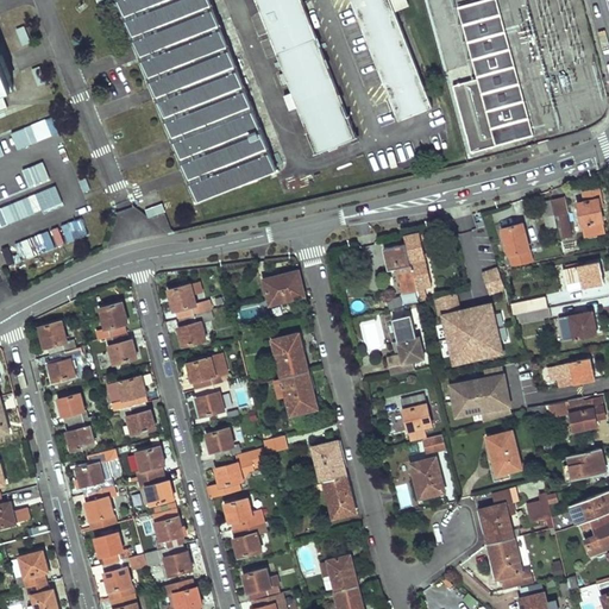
[(211,0),(117,0),(198,201),(277,169),(211,0)]
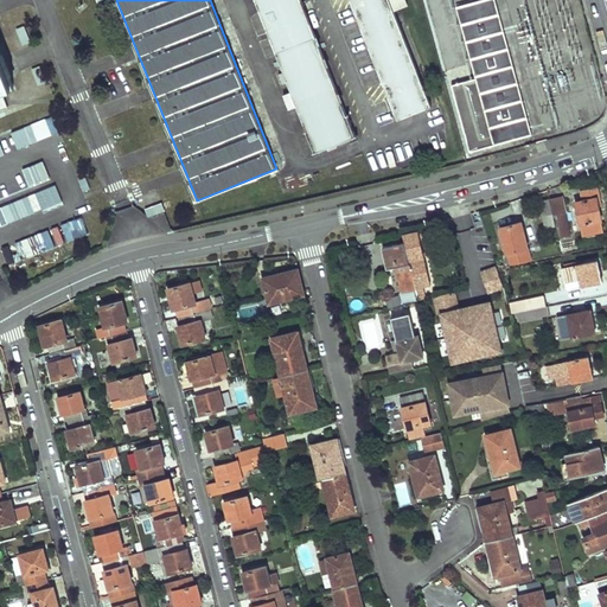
[(256,0),(315,153),(355,138),(300,0),(256,0)]
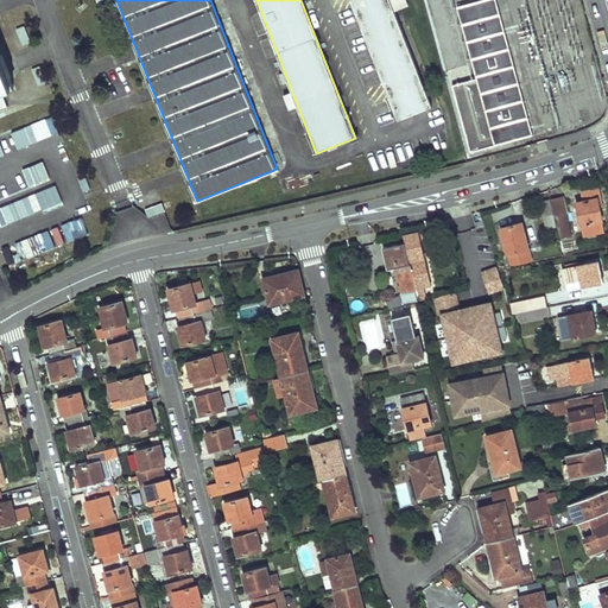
[(388,0),(352,0),(399,120),(431,107),(393,12),(388,0)]
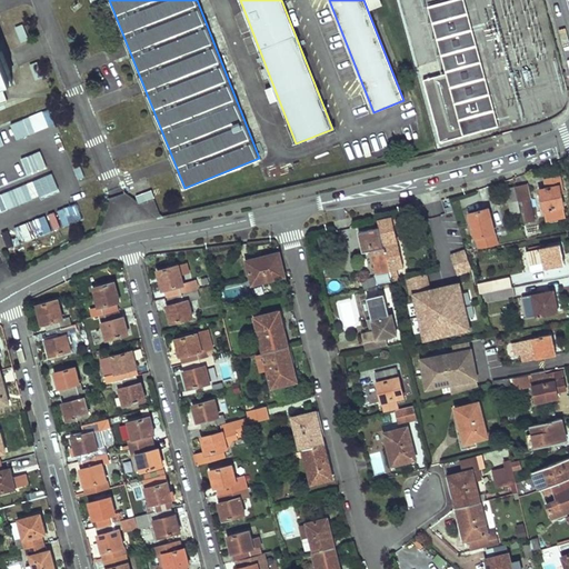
[(378,0),(363,0),(368,11),(381,6),(378,0)]
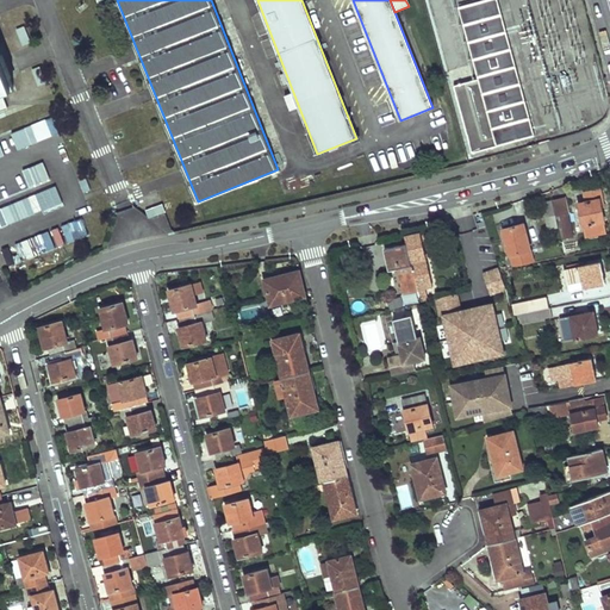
[(498,0),(479,0),(460,6),(479,78),(455,83),(473,151),(535,136),(498,0)]
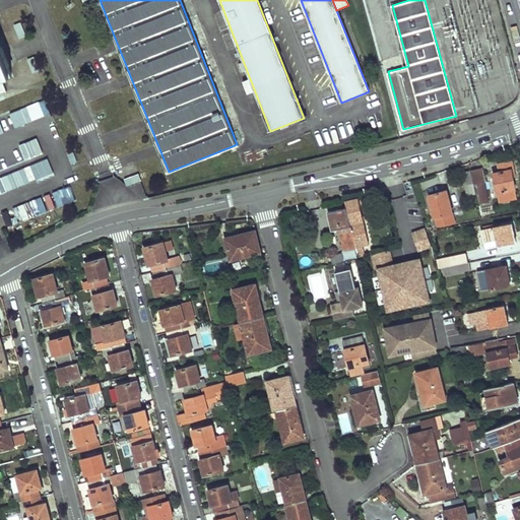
[(0,82),(2,82),(12,78),(0,48),(0,82)]
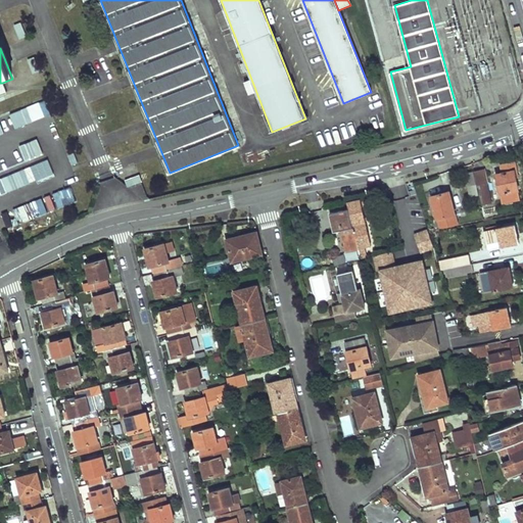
[(495,106),(496,87),(478,86),(477,105),(495,106)]
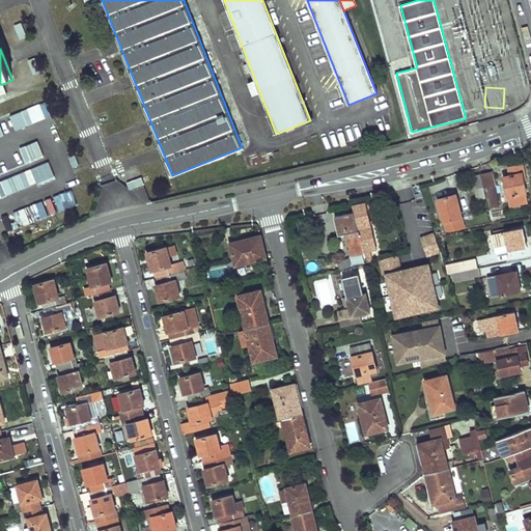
[(46,104),(9,113),(14,129),(50,118),(46,104)]
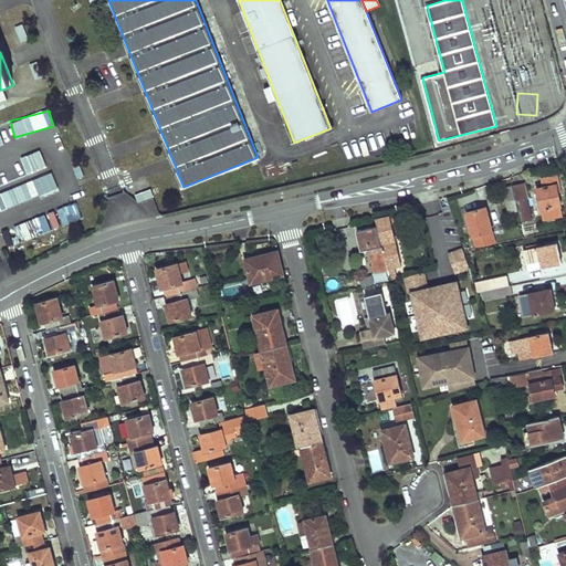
[(559,186),(557,176),(543,179),(545,187),(537,189),(543,210),(547,209),(548,218),(563,215),(556,187),(559,186)]
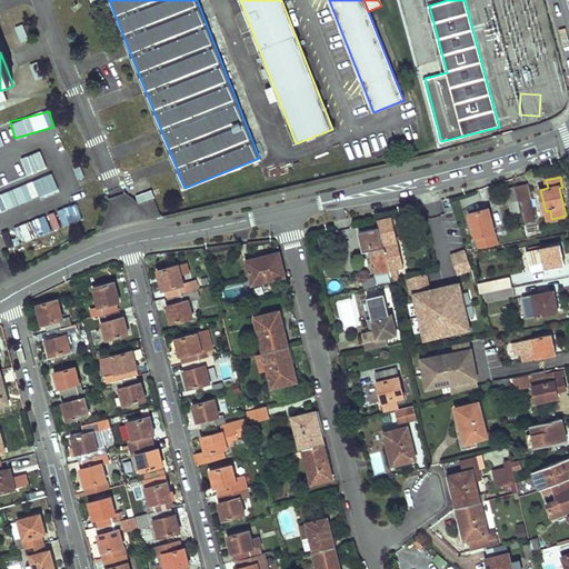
[(0,209),(58,193),(53,178),(0,192),(0,209)]
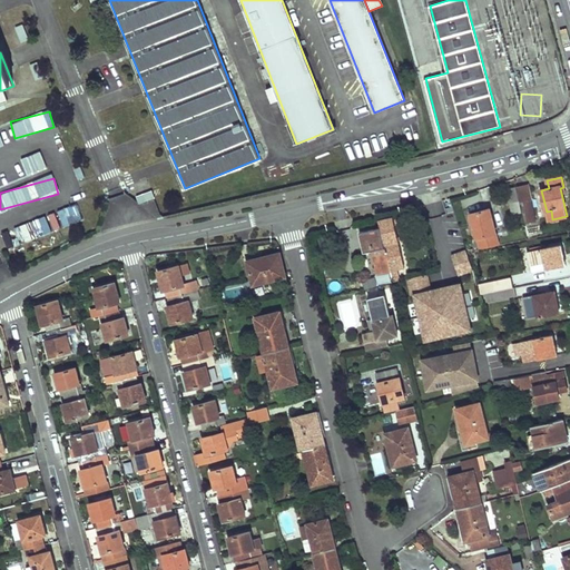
[(523,202),(528,224),(537,222),(530,187),(527,188),(524,178),(517,180),(518,185),(519,188),(520,189),(518,190),(520,203),(523,202)]
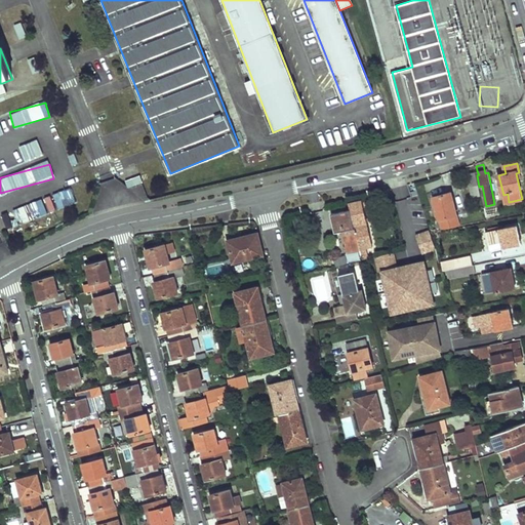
[(475,172),(467,173),(470,188),(477,186),(475,172)]
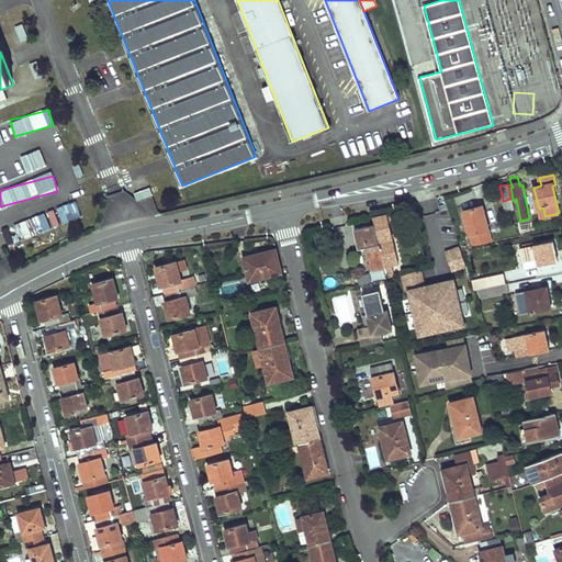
[(153,195),(150,189),(135,195),(137,201),(153,195)]
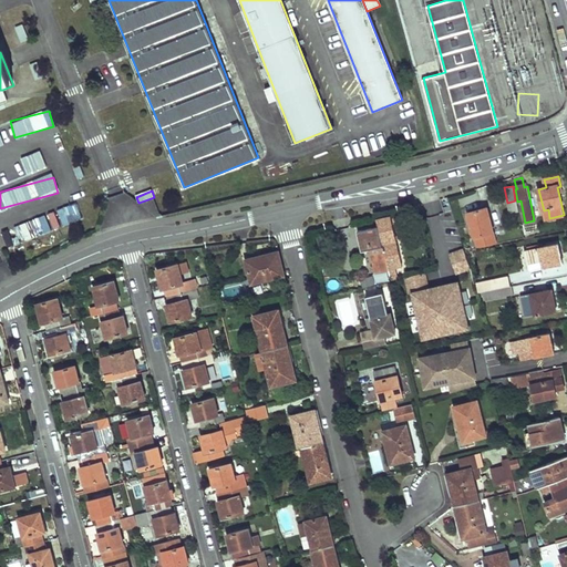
[(515,200),(507,203),(509,214),(518,212),(515,200)]
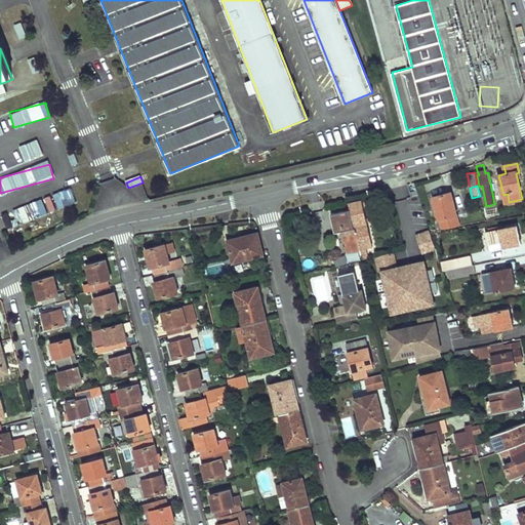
[(72,189),(54,193),(57,207),(75,204),(72,189)]
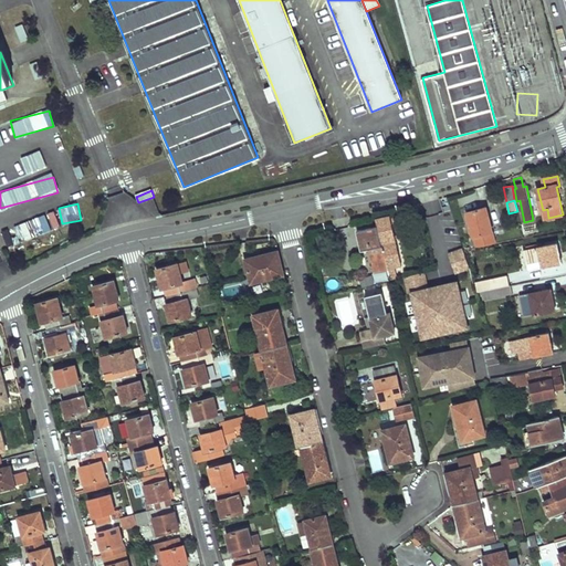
[(495,242),(486,208),(468,212),(473,237),(479,236),(482,245),(495,242)]
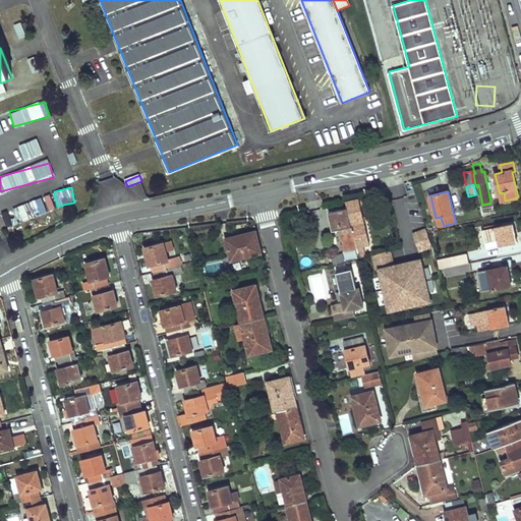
[(369,244),(359,198),(346,203),(347,208),(349,213),(357,247),(361,246),(369,244)]
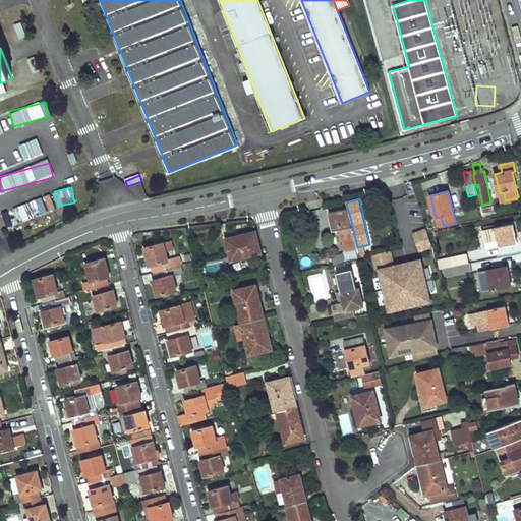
[(343,214),(342,209),(329,212),(333,230),(339,229),(344,250),(357,247),(349,213),(343,214)]
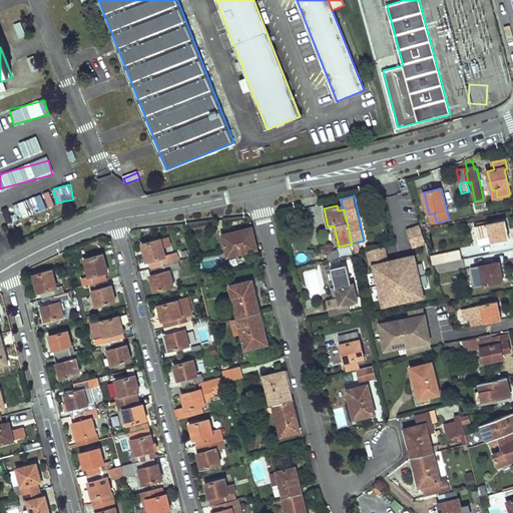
[(508,232),(505,219),(487,223),(477,225),(475,226),(478,238),(490,236),(491,241),(503,238),(502,234),(508,232)]
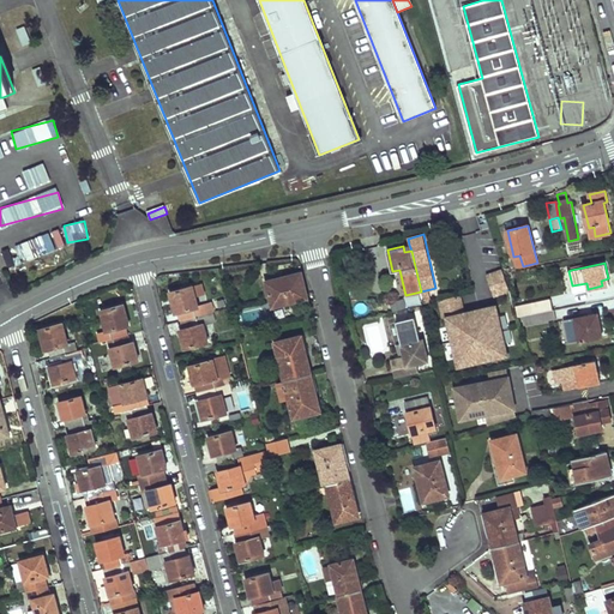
[(501,270),(486,275),(493,296),(509,290),(501,270)]
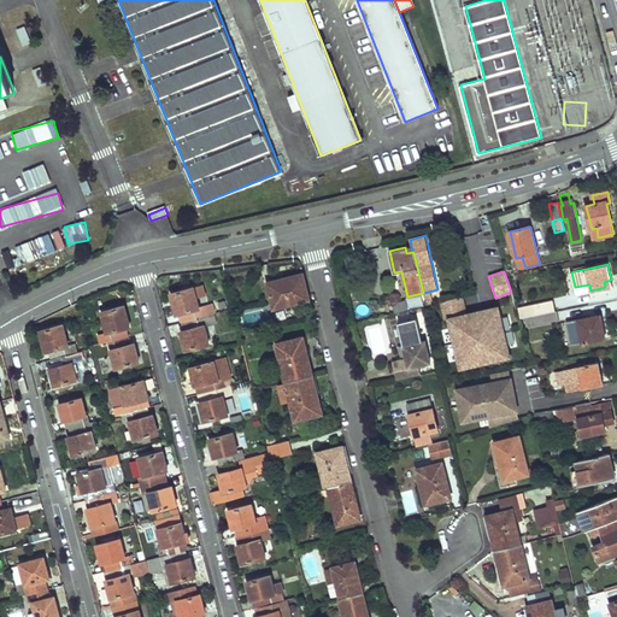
[(268,283),(274,307),(309,300),(301,272),(285,276),(285,280),(268,283)]
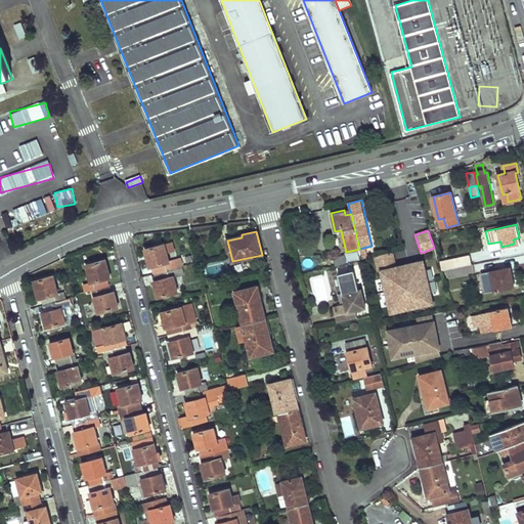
[(169,261),(164,245),(144,249),(147,259),(149,259),(151,266),(153,273),(181,266),(179,259),(169,261)]
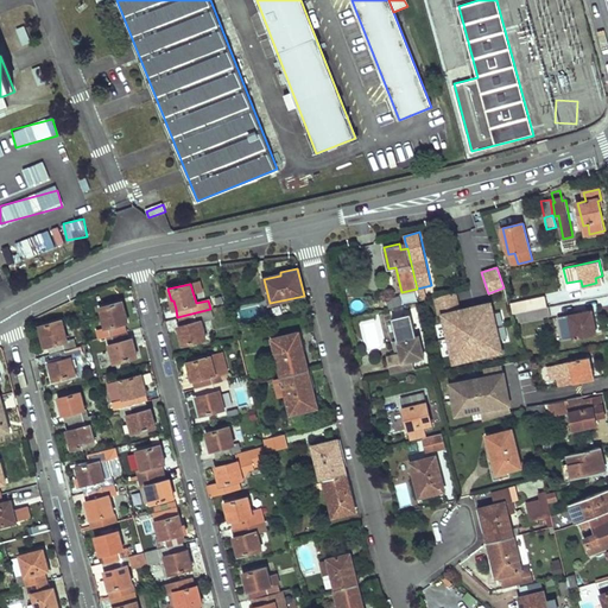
[(454,292),(434,296),(438,315),(444,314),(445,322),(443,323),(450,355),(454,354),(455,362),(499,352),(496,344),(500,343),(493,311),(489,312),(487,303),(467,308),(470,320),(466,321),(463,308),(457,309),(454,292)]
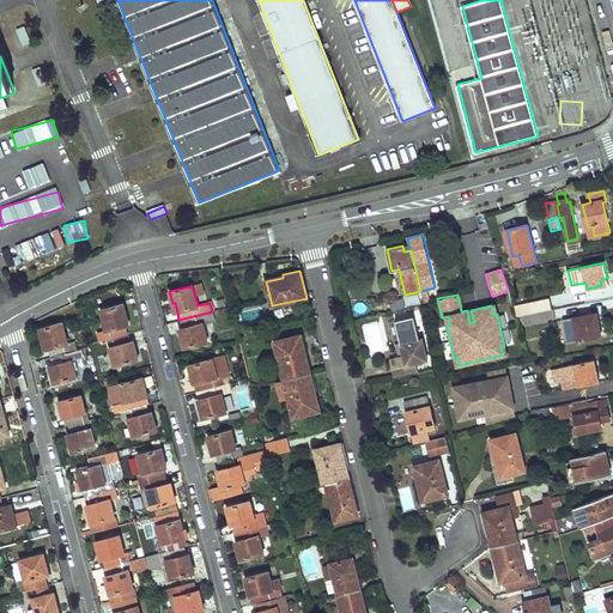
[(389,303),(392,313),(406,309),(404,298),(389,303)]
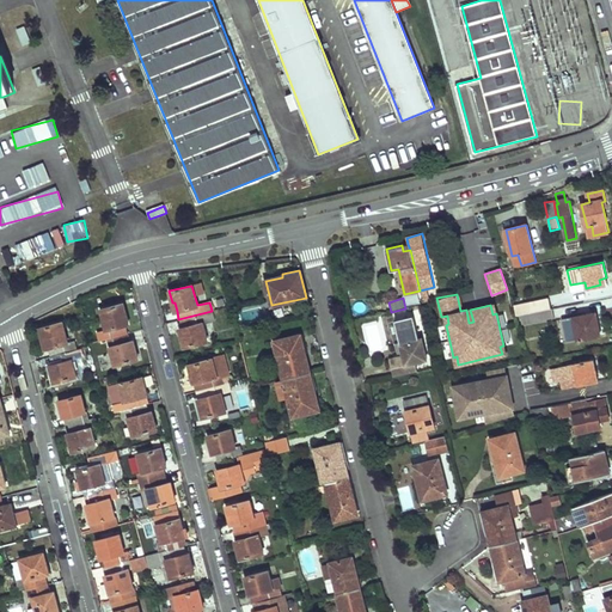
[(520,314),(549,308),(548,299),(515,305),(515,316),(520,314)]
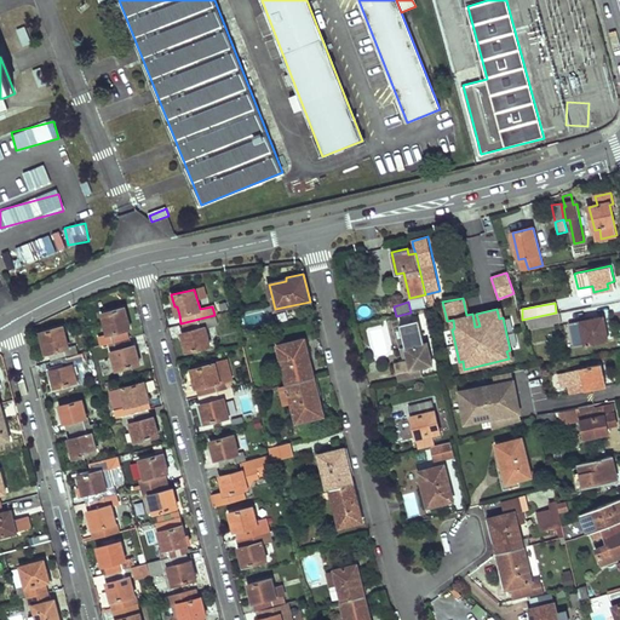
[(128,319),(125,308),(102,314),(107,333),(98,336),(101,345),(107,344),(114,342),(130,338),(127,329),(125,320),(128,319)]
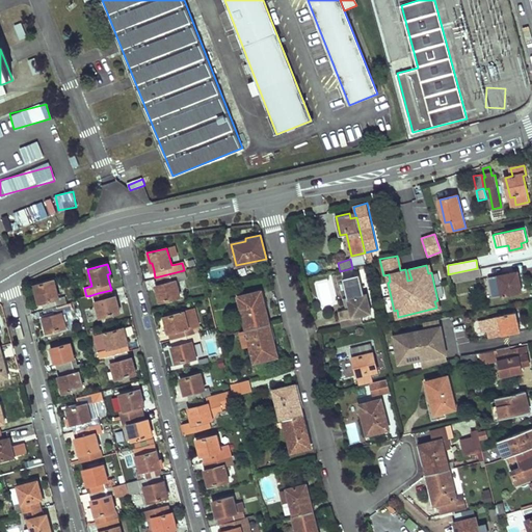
[(477,268),(452,273),(455,282),(482,276),(481,268),(477,268)]
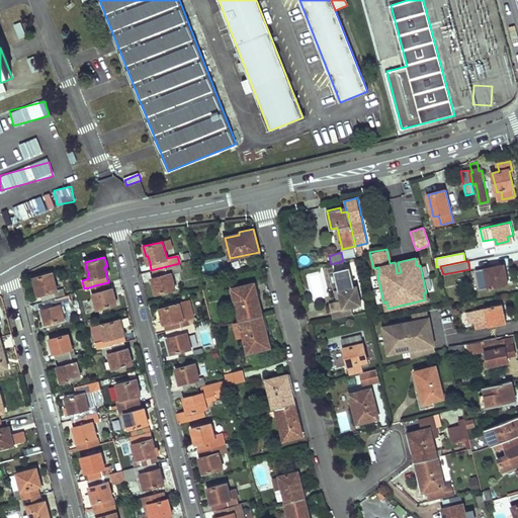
[(179,263),(151,270),(153,278),(155,284),(152,284),(155,294),(174,288),(171,273),(181,271),(179,263)]
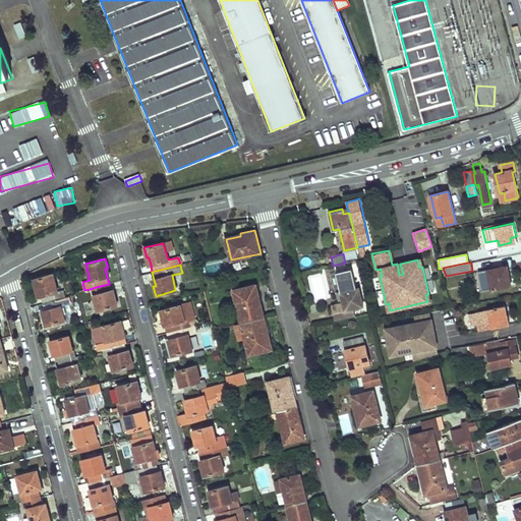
[(507,267),(478,271),(481,291),(505,287),(504,280),(509,279),(507,267)]
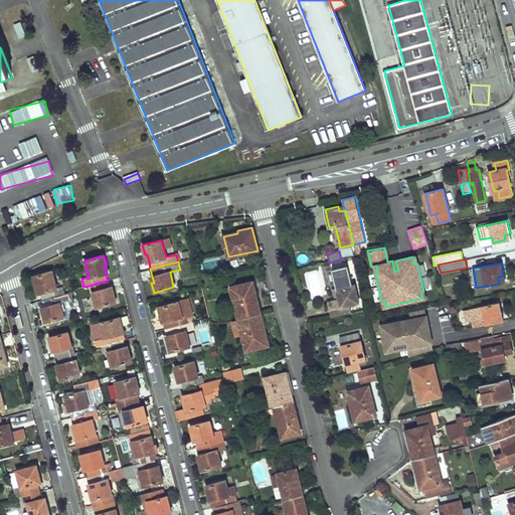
[(349,266),(333,270),(337,288),(340,300),(328,302),(332,317),(352,312),(350,305),(360,303),(356,284),(353,285),(349,266)]
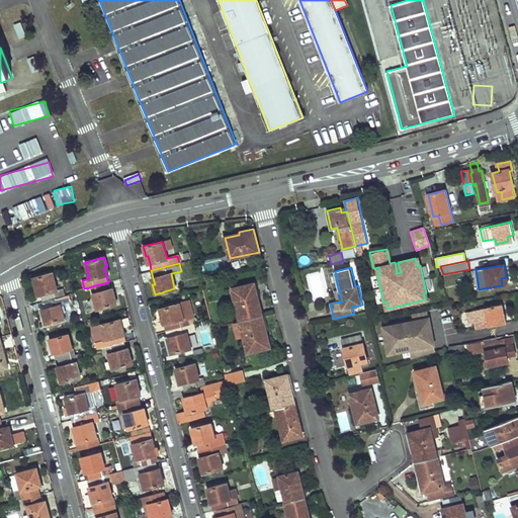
[(58,289),(54,272),(34,277),(36,286),(38,286),(41,294),(44,301),(66,295),(64,288),(58,289)]
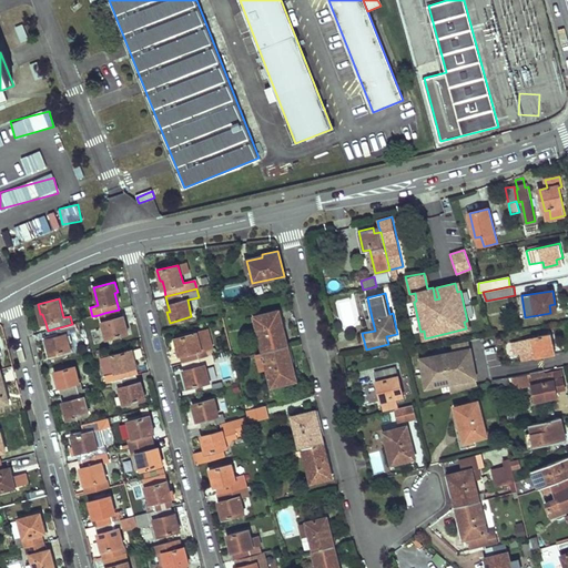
[(121,317),(119,310),(104,313),(105,322),(102,322),(107,338),(128,334),(125,324),(122,324),(121,317)]
